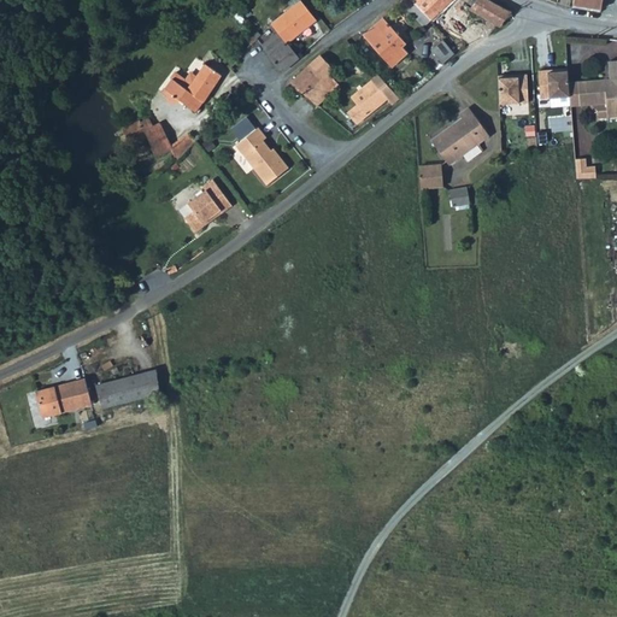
[(260,42),(282,69),(299,56),(287,41),(316,18),(300,0),(288,0),(292,5),(271,21),(277,29),(260,42)]
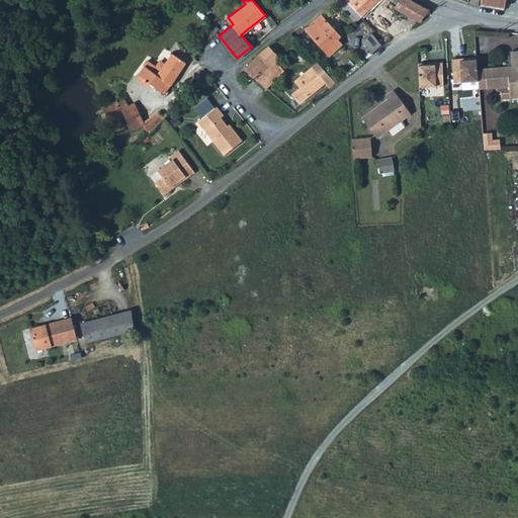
[(347,0),(362,15),(378,0),(347,0)]
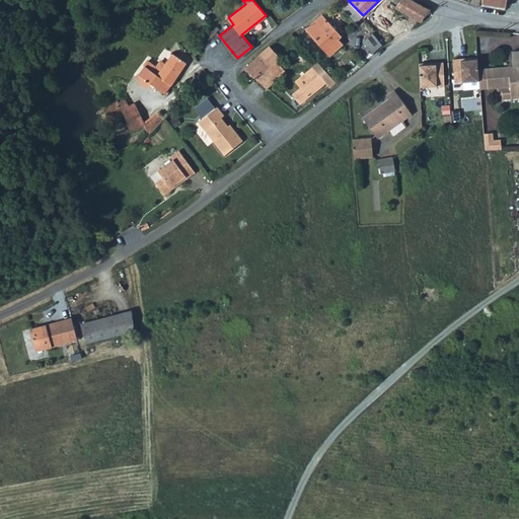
[(418,0),(398,0),(394,5),(421,19),(430,6),(418,0)]
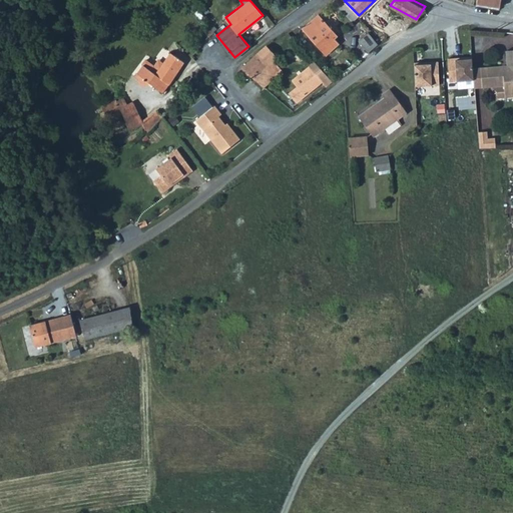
[(326,22),(327,20),(320,12),(302,27),(327,56),(342,44),(334,35),(336,33),(326,22)]
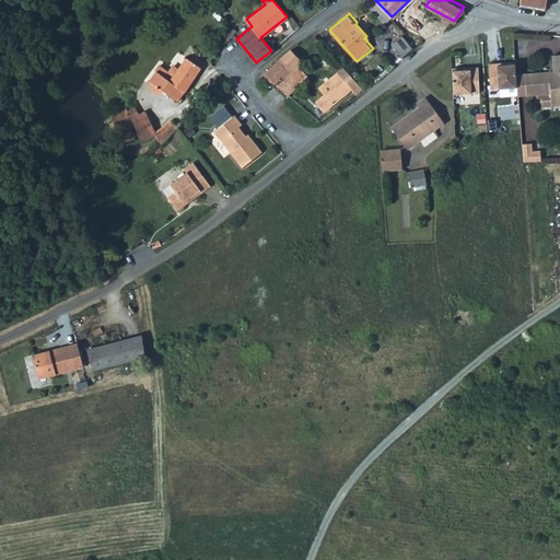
[(401,56),(413,47),(403,33),(391,43),(401,56)]
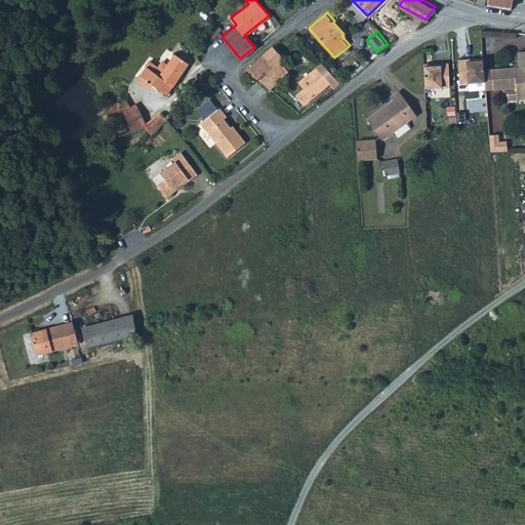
[(265,71),(275,82),(287,71),(278,61),(282,56),(271,45),(264,52),(274,64),(265,71)]
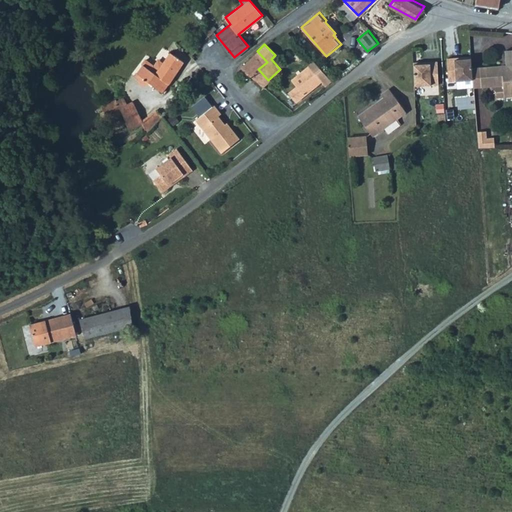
[(480,64),(482,84),(491,83),(491,90),(495,93),(504,92),(504,94),(511,93),(511,46),(505,48),(507,64),(502,65),(501,63),(480,64)]
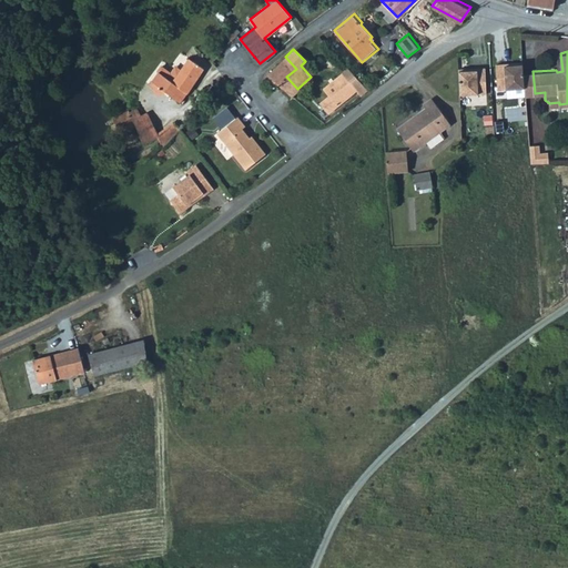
[(152,80),(160,85),(156,91),(161,92),(165,90),(180,100),(204,67),(189,57),(172,80),(159,70),(152,80)]
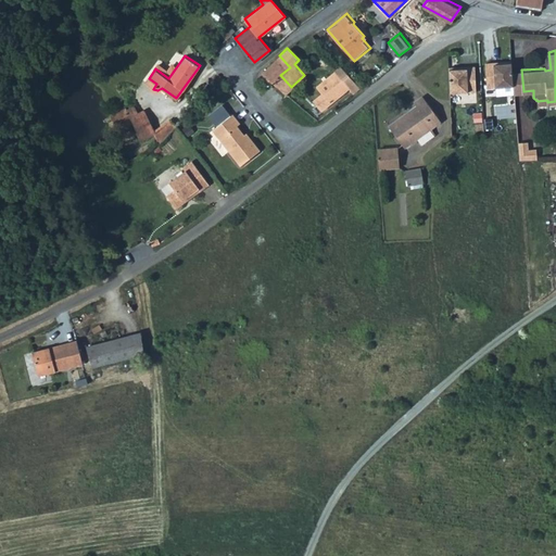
[(283,92),(291,87),(280,75),(290,67),(279,55),(260,72),(283,92)]
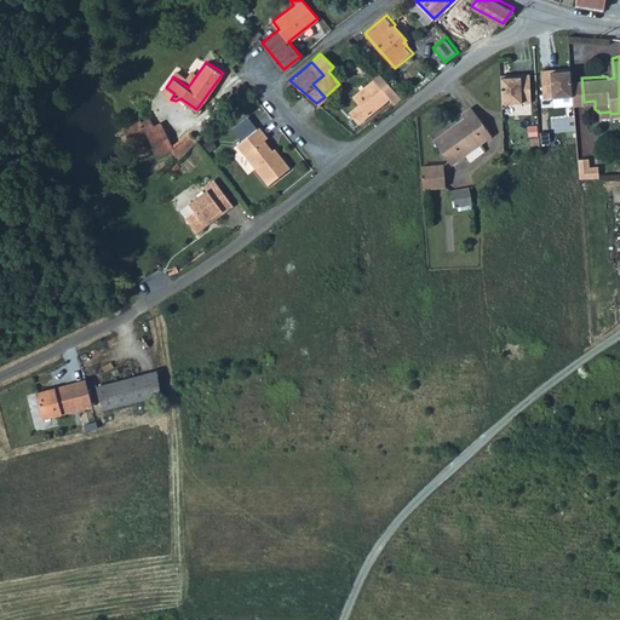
[(541,64),(544,93),(573,91),(573,79),(572,63),(560,63),(560,65),(552,67),(551,64),(541,64)]
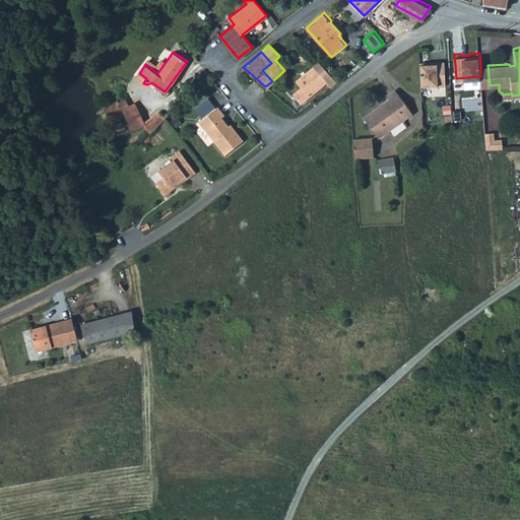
[(421,59),(423,82),(447,81),(446,58),(438,58),(438,60),(431,61),(431,59),(421,59)]
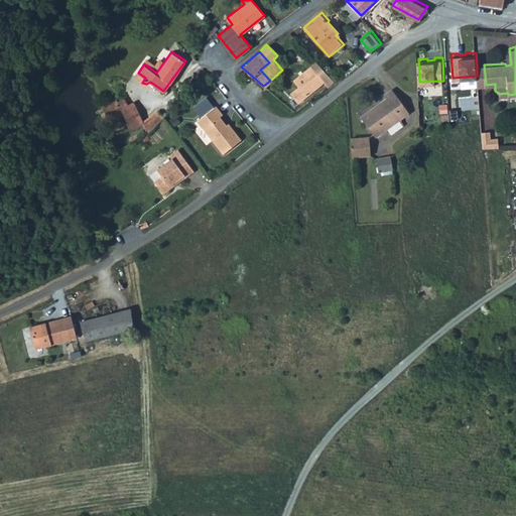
[(296,100),(324,80),(311,63),(292,78),(297,86),(290,91),(296,100)]
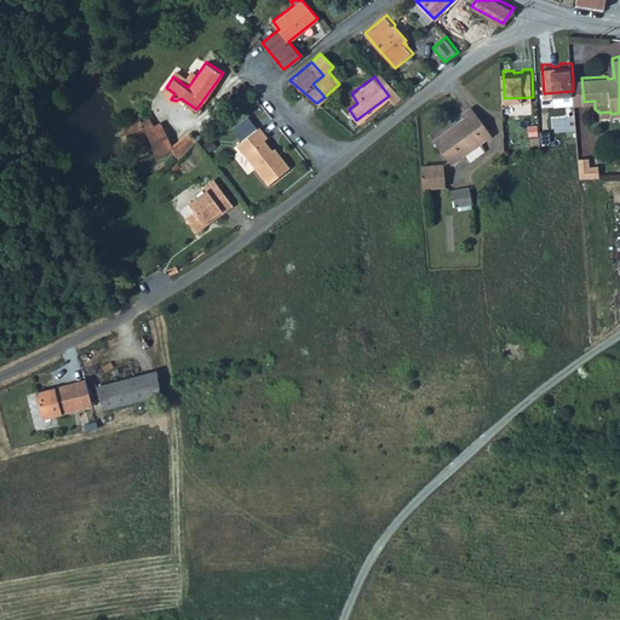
[(581,78),(573,79),(573,91),(574,103),(584,102),(581,78)]
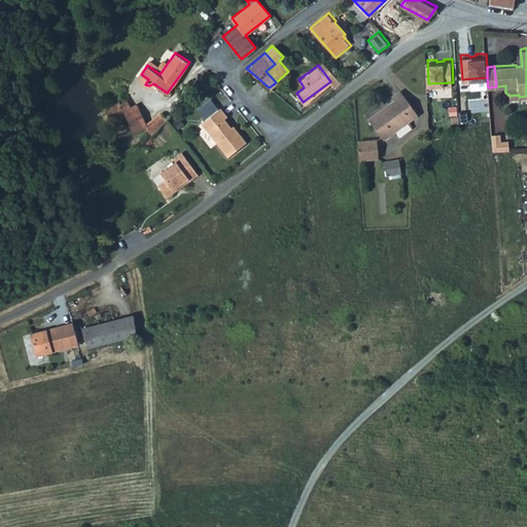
[(396,99),(370,118),(386,140),(420,114),(402,91),(394,96),(396,99)]
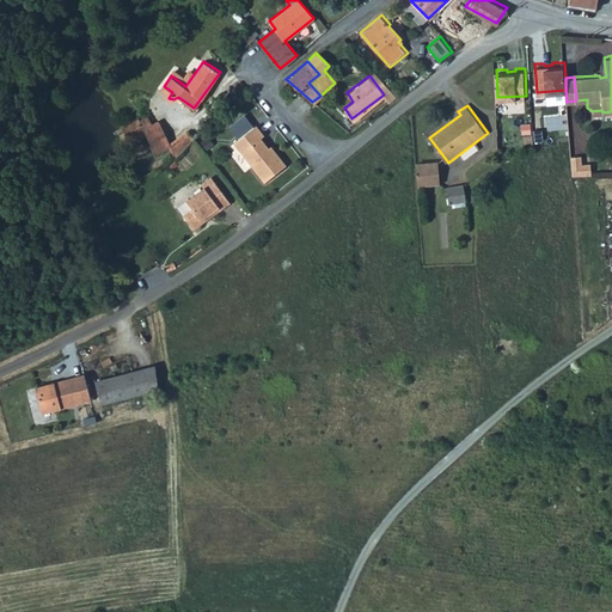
[(142,128),(152,124),(148,117),(139,120),(140,122),(142,128)]
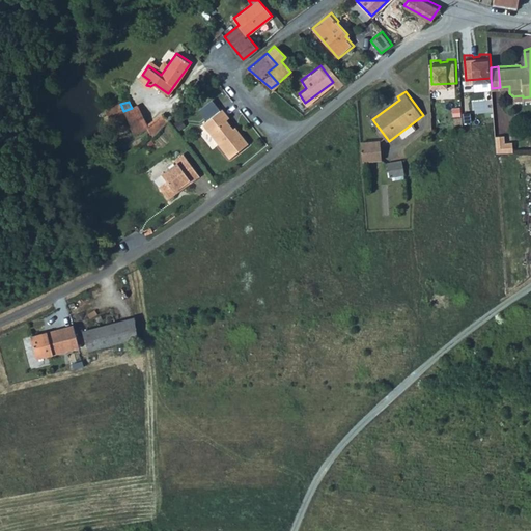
[(134,132),(147,127),(137,105),(132,108),(123,111),(127,115),(134,132)]
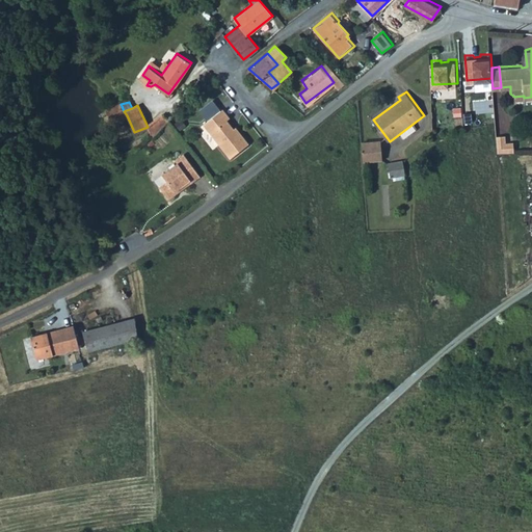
[(124,111),(122,106),(115,108),(121,118),(127,115),(124,111)]
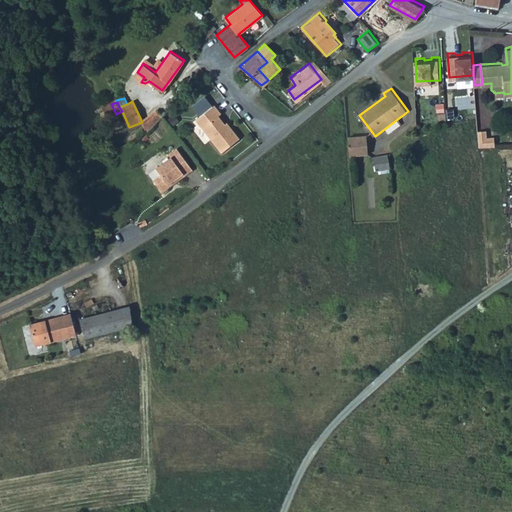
[(214,104),(195,118),(215,143),(229,131),(233,136),(236,134),(229,124),(227,126),(218,114),(221,112),(214,104)]
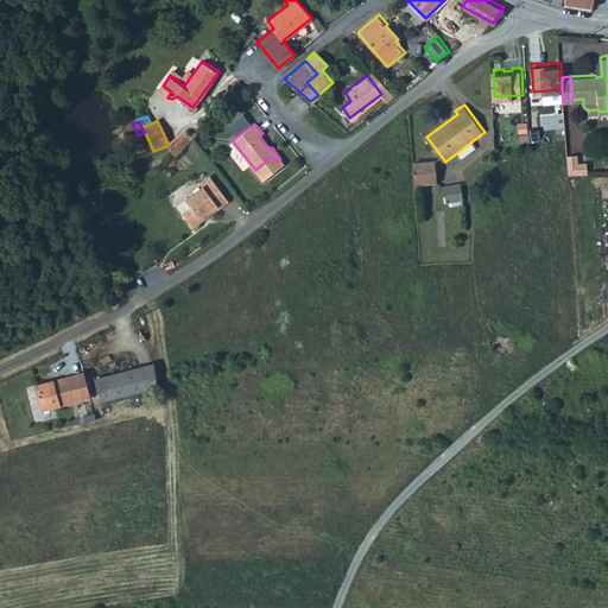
[(185,133),(178,140),(169,145),(173,157),(191,140),(185,133)]
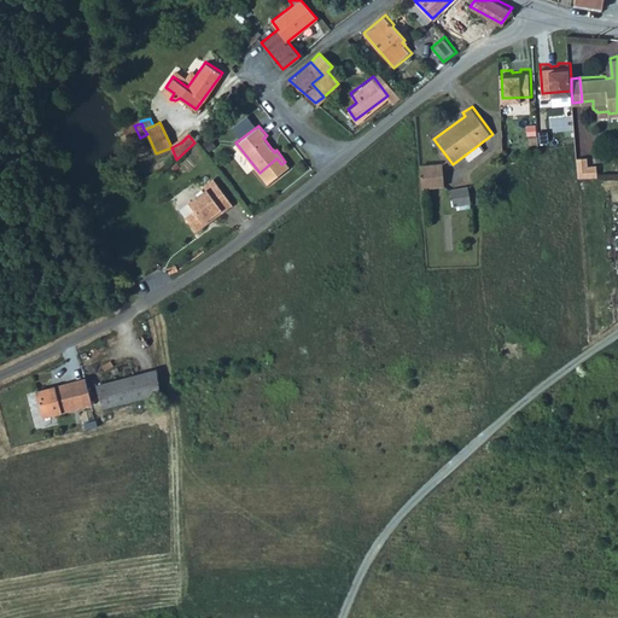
[(587,153),(576,155),(578,174),(598,174),(598,162),(588,163),(587,153)]
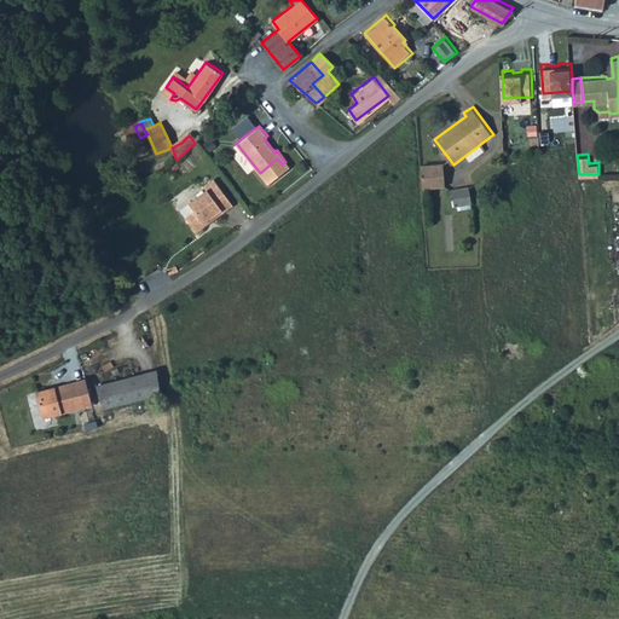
[(267,183),(285,168),(282,165),(277,158),(260,173),(267,183)]
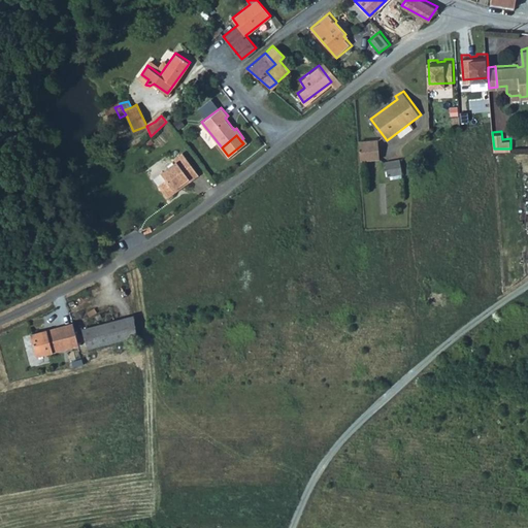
[(381,138),(360,140),(361,158),(382,156),(381,138)]
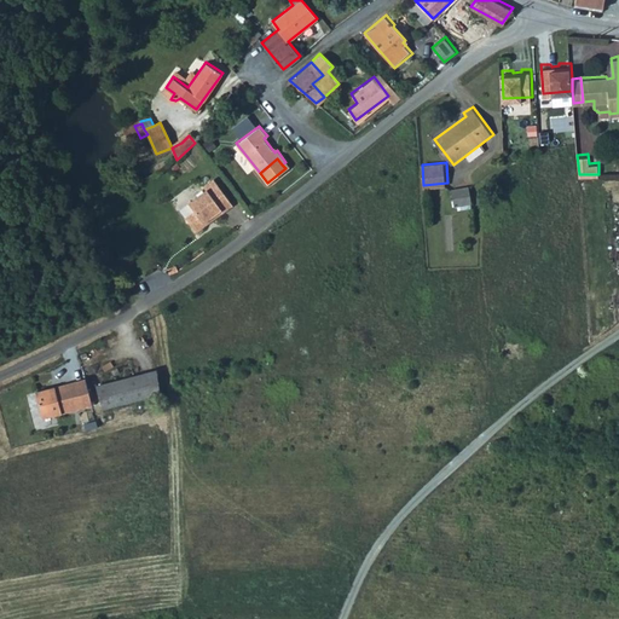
[(223,212),(233,204),(214,179),(204,186),(207,190),(189,203),(196,212),(186,218),(196,231),(206,224),(204,221),(221,209),(223,212)]
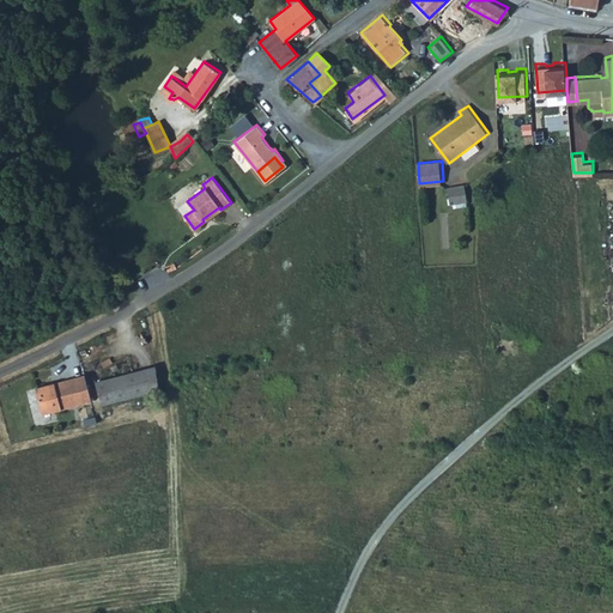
[(462,202),(460,186),(449,187),(451,204),(462,202)]
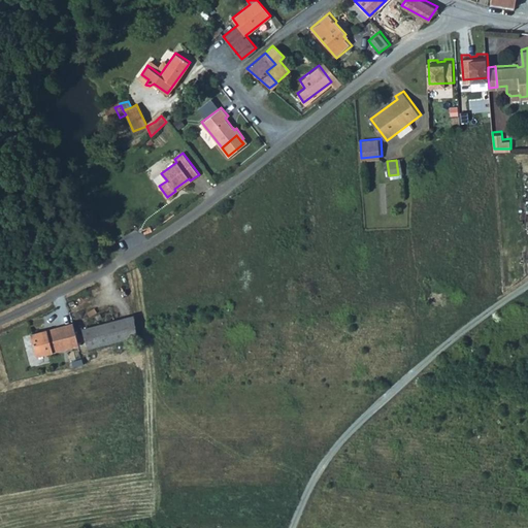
[(87,350),(137,336),(133,316),(81,329),(87,350)]
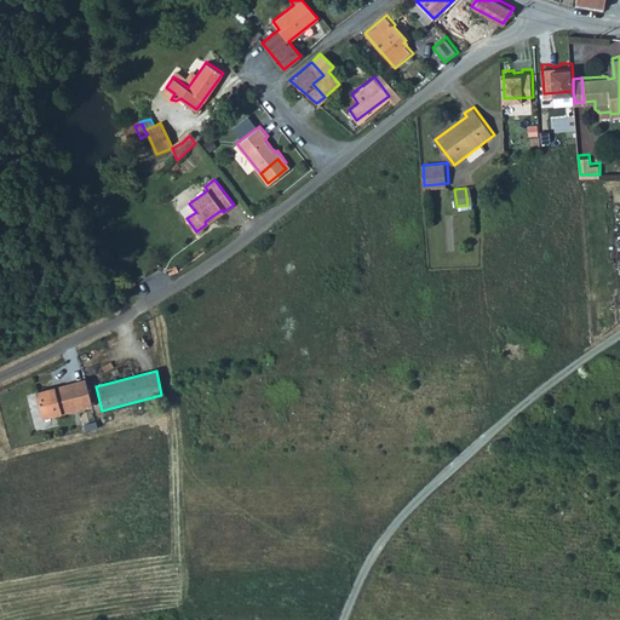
[(86,380),(36,392),(42,419),(93,407),(86,380)]
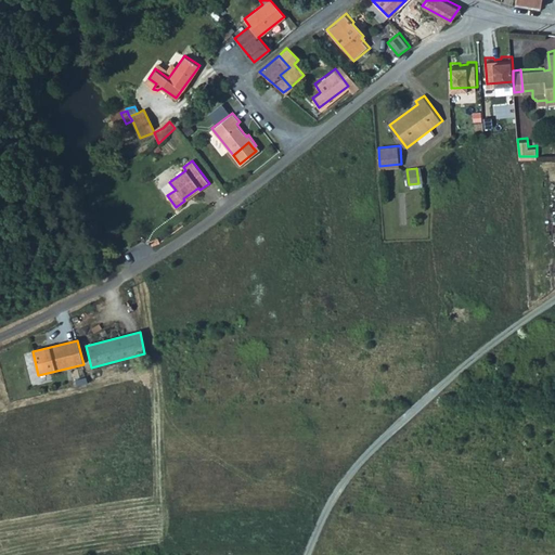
All buildings are outlined.
